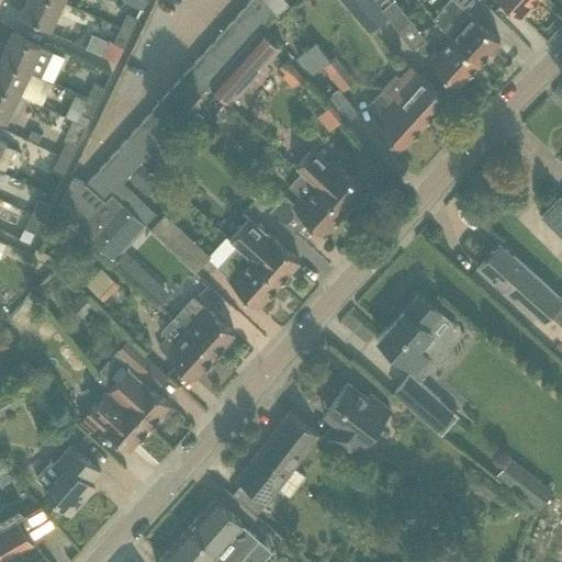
[(60,0),(59,0),(27,0),(22,12),(48,24),(54,13),(60,0)]
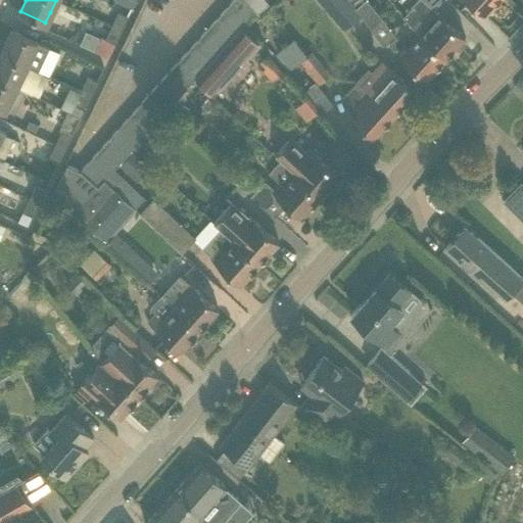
[(244,0),(232,0),(229,3),(247,19),(254,11),(244,0)]
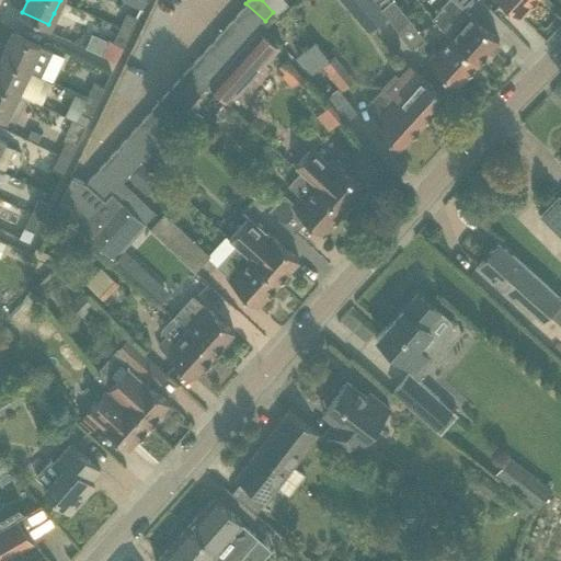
[(264,0),(276,13),(288,3),(286,0),(264,0)]
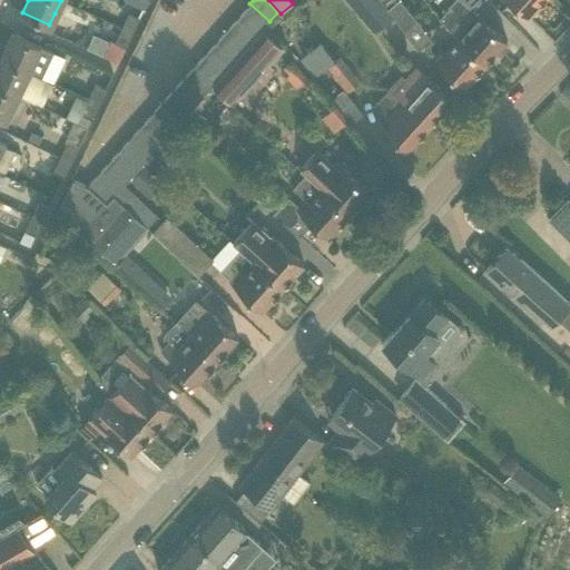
[(345,0),(375,33),(395,17),(389,8),(381,0),(345,0)]
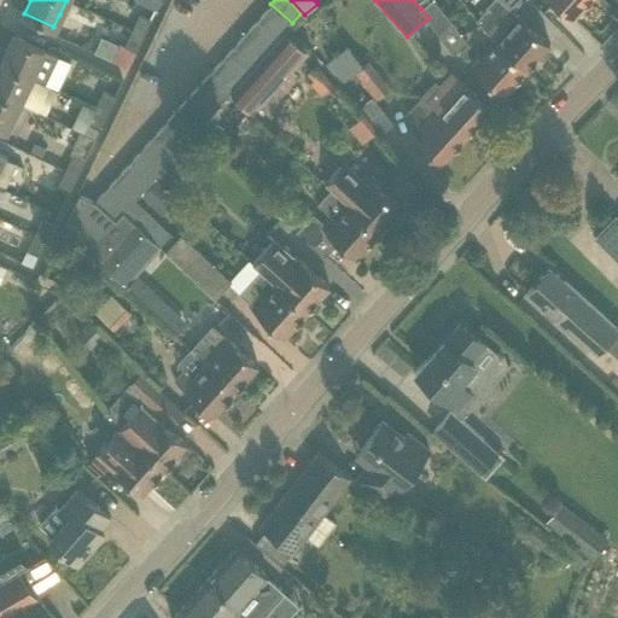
[(453,22),(433,0),(430,0),(421,9),(429,18),(437,31),(453,22)]
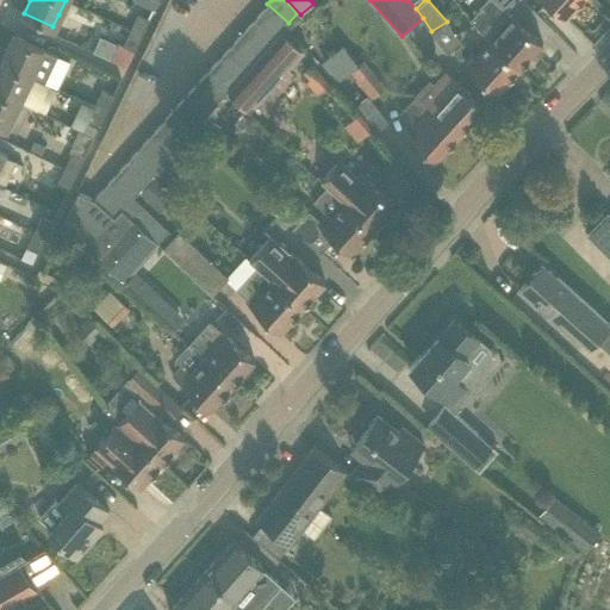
[(485,0),(470,18),(490,41),(520,68),(542,43),(495,0),(485,0)]
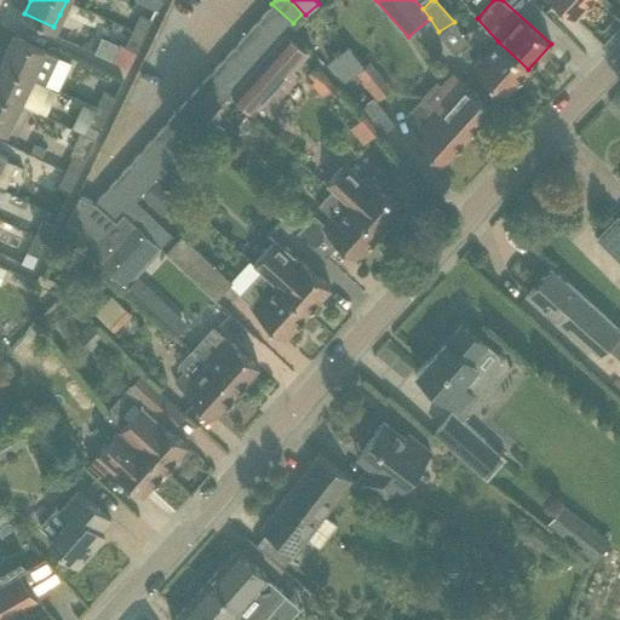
[(590,0),(552,0),(574,18),(590,0)]
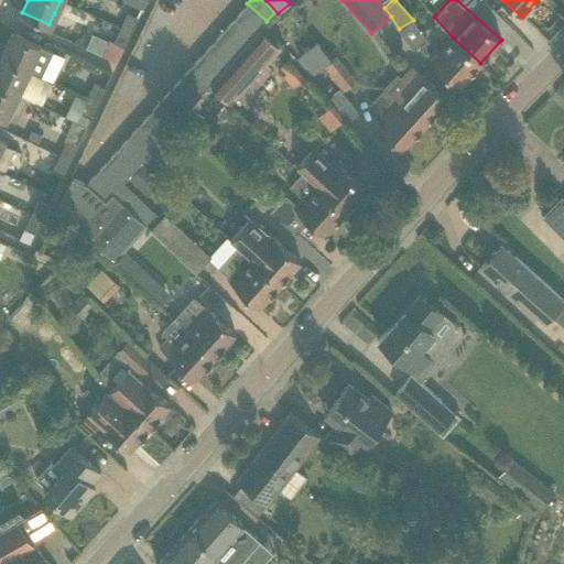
[(247,3),(236,15),(256,33),(260,28),(267,21),(247,3)]
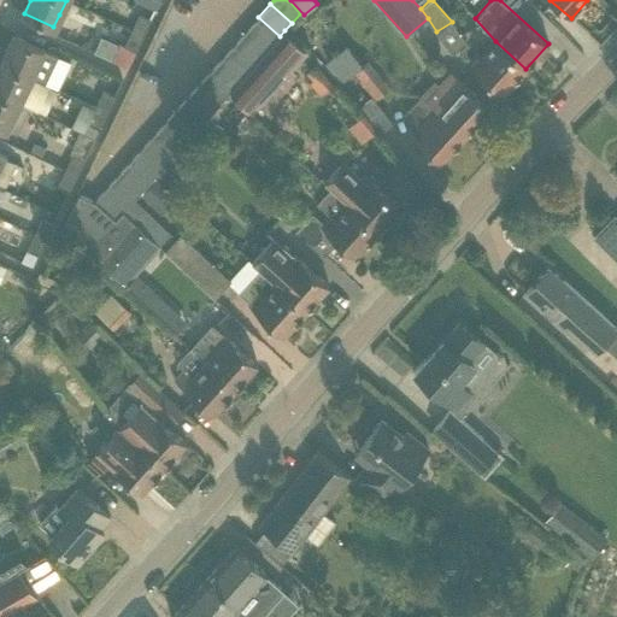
[(140,15),(131,31),(142,37),(151,19),(140,15)]
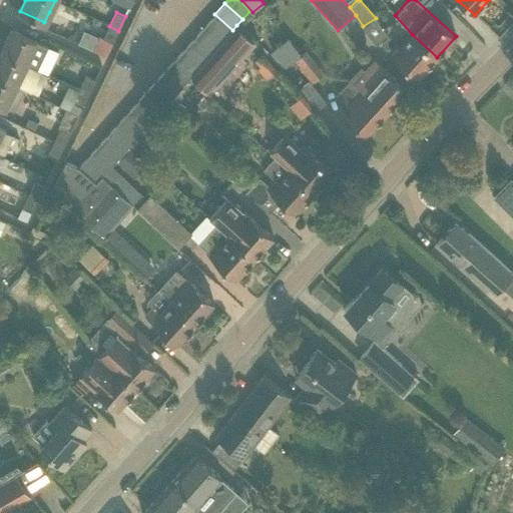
[(222,41),(232,30),(214,14),(205,25),(222,41)]
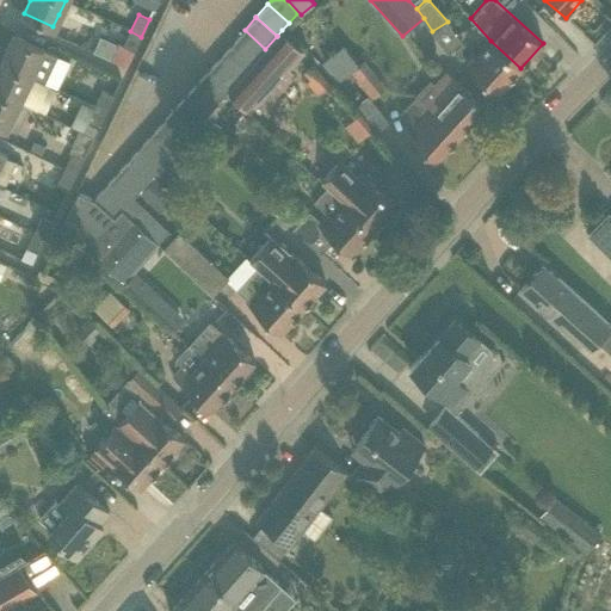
[(304,51),(282,30),(277,36),(265,49),(253,62),(242,75),(230,88),(227,91),(251,112),(304,51)]
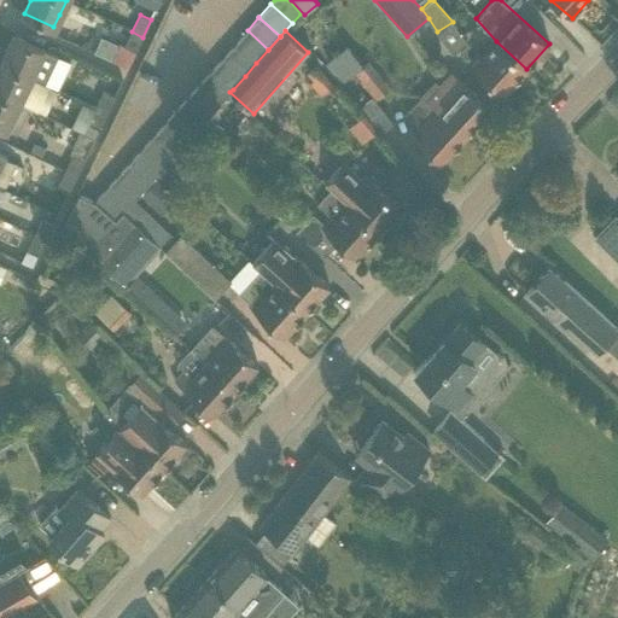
[(248,30),(235,44),(256,63),(268,50),(248,30)]
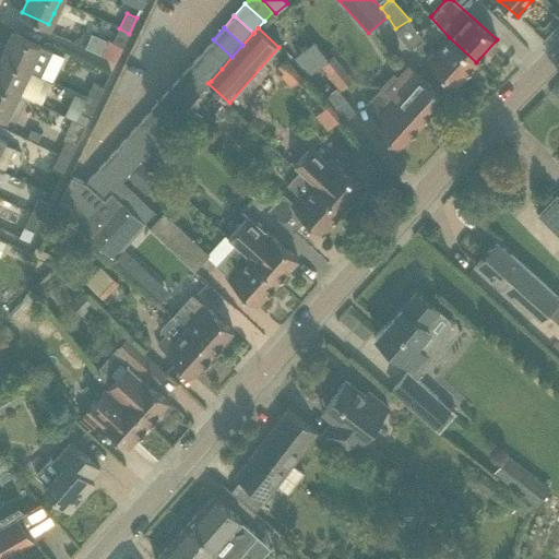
[(123,46),(129,34),(119,28),(114,42),(123,46)]
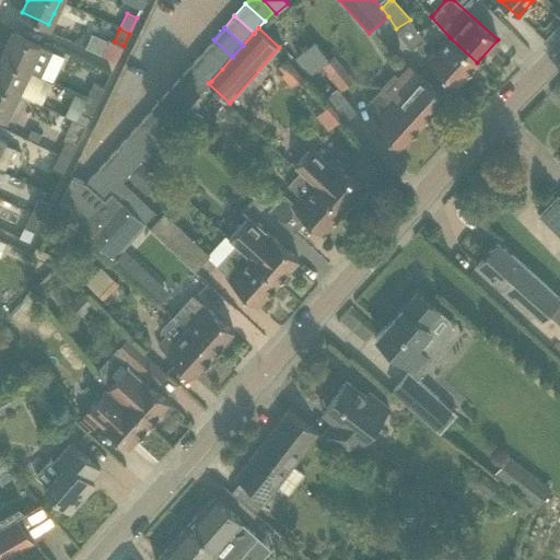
[(39,76),(51,50),(13,32),(1,56),(27,69),(39,76)]
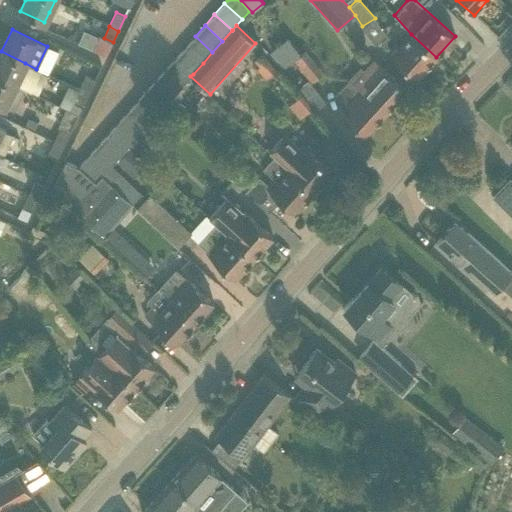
[(417,78),(436,57),(411,34),(402,44),(397,41),(388,51),(417,78)]
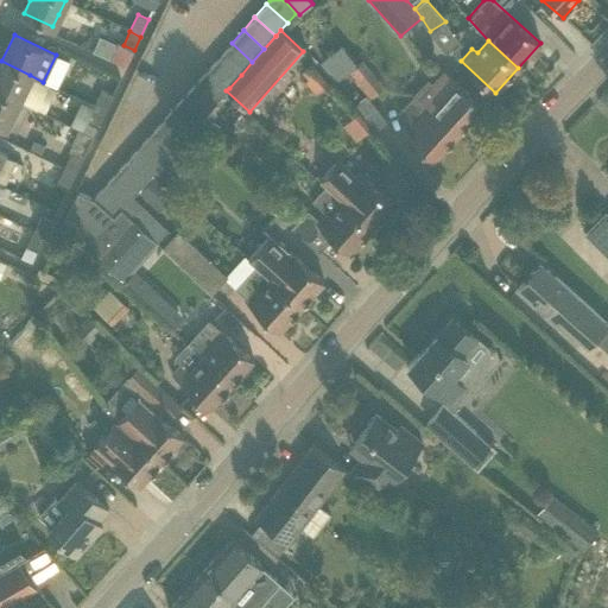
[(232,43),(220,56),(241,75),(252,62),(232,43)]
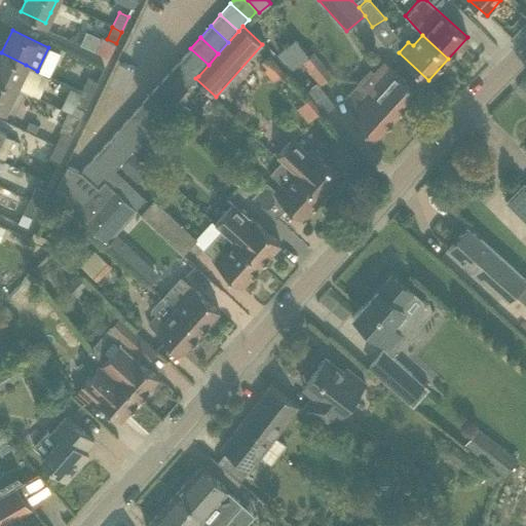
[(198,76),(209,65),(190,48),(180,60),(198,76)]
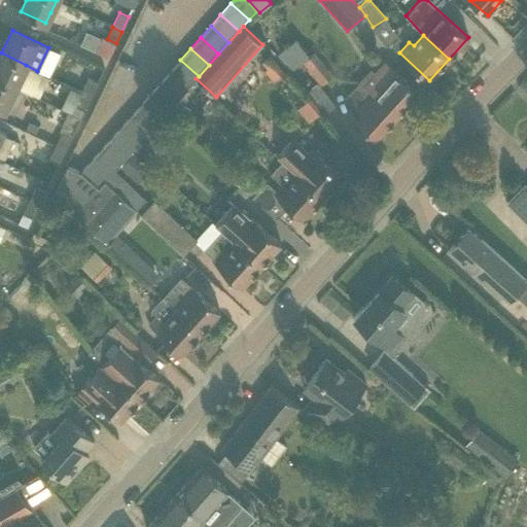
[(15,86),(26,65),(1,53),(0,55),(0,79),(15,88),(15,86)]
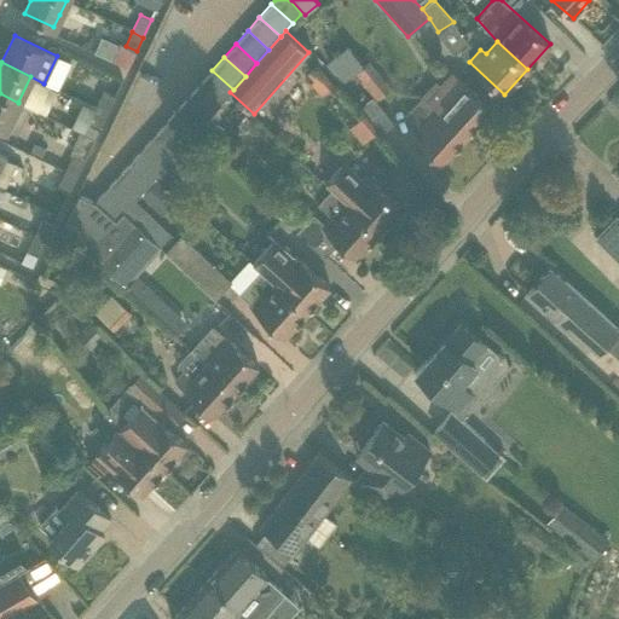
[(389,88),(369,62),(356,73),(376,98),(389,88)]
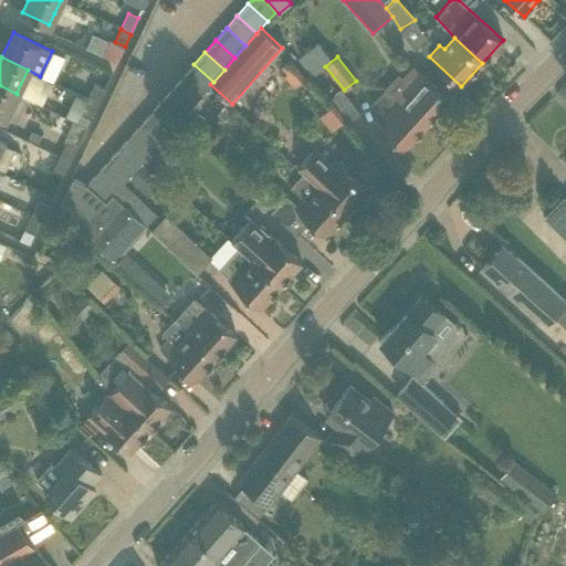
[(194,64),(184,76),(202,93),(210,84),(213,82),(194,64)]
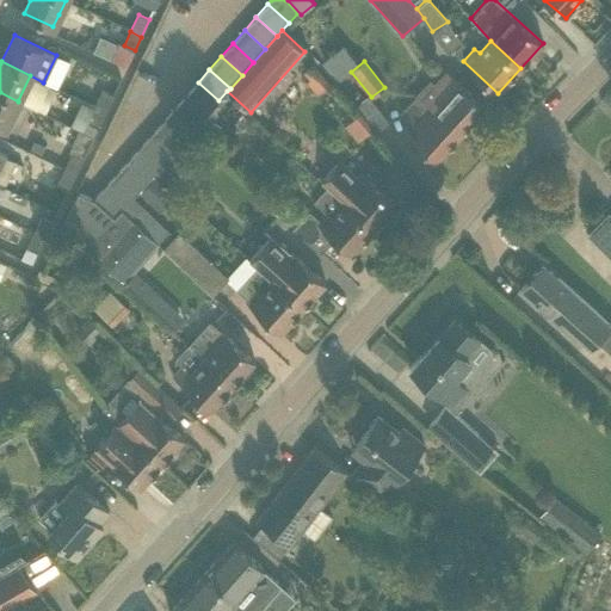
[(461,134),(486,106),(445,69),(421,98),(431,106),(461,134)]
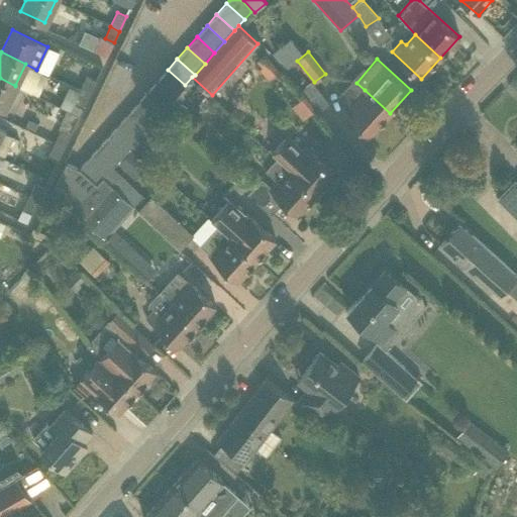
[(168,70),(158,81),(176,96),(185,85),(168,70)]
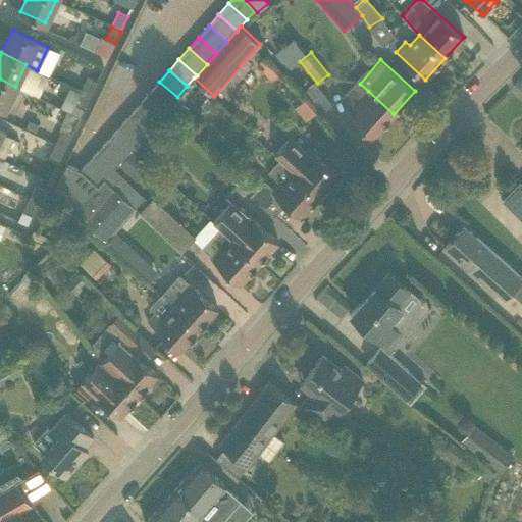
[(87,77),(81,91),(90,96),(97,82),(87,77)]
